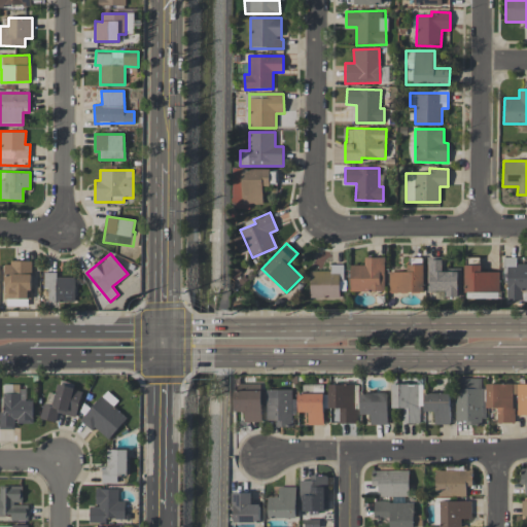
[(384,257),(363,257),(363,266),(350,265),(350,291),(384,291),(384,257)]
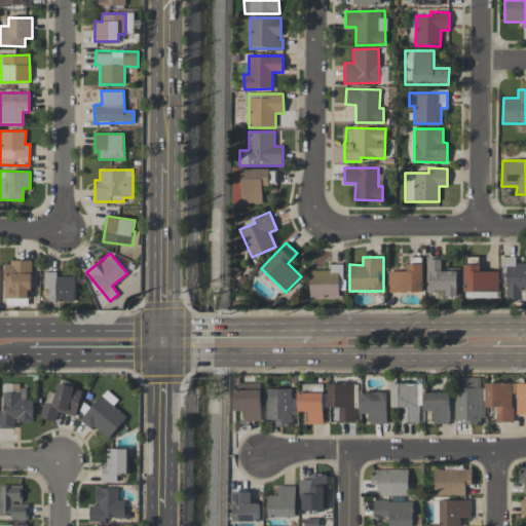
[(525,263),(516,264),(516,257),(502,257),(502,279),(505,279),(506,299),(521,299),(521,291),(525,290),(525,263)]
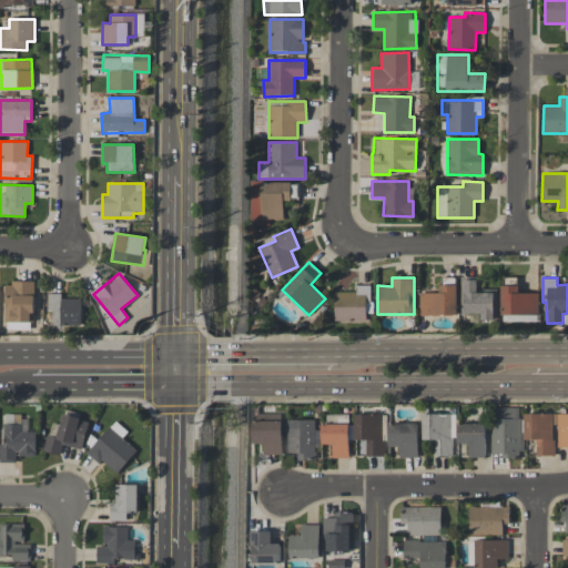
[(494,292),(477,293),(477,279),(460,279),(462,314),(479,314),(479,321),(494,320),(494,292)]
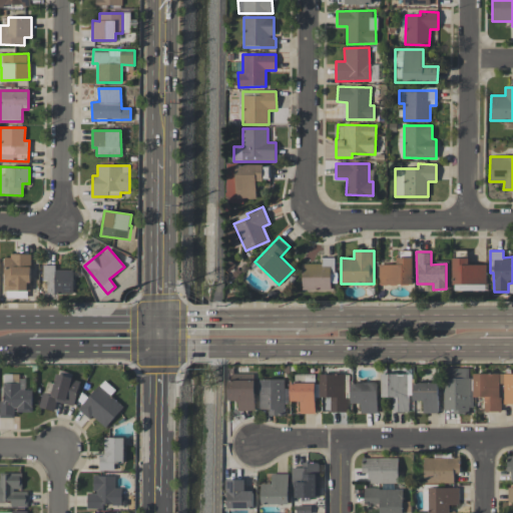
[(4,298),(30,298),(30,254),(5,254),(4,298)]
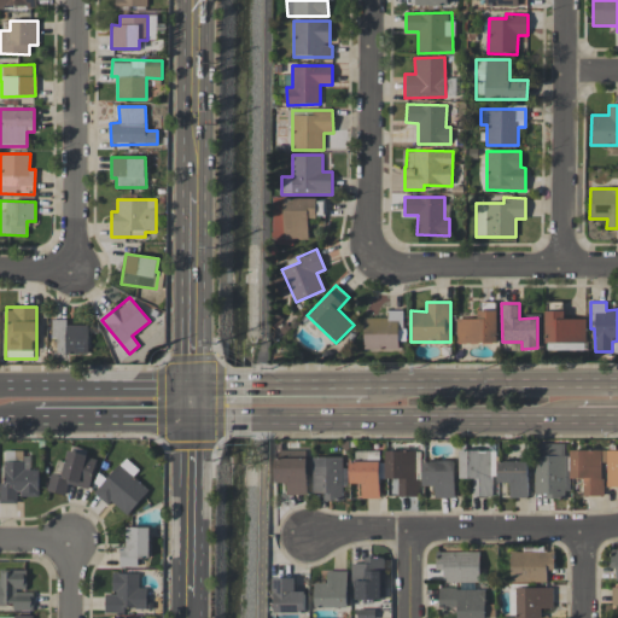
[(398,350),(400,336),(403,336),(403,310),(388,310),(388,318),(365,318),(363,349),(398,350)]
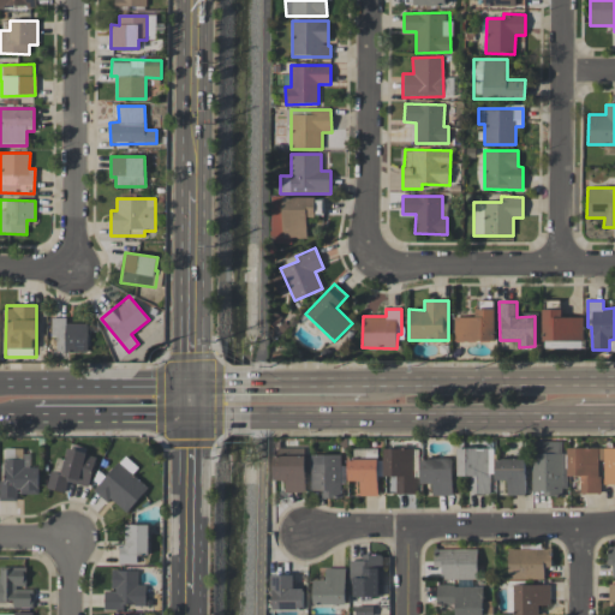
[(454,341),(495,341),(495,309),(475,309),(476,317),(454,317),(454,341)]
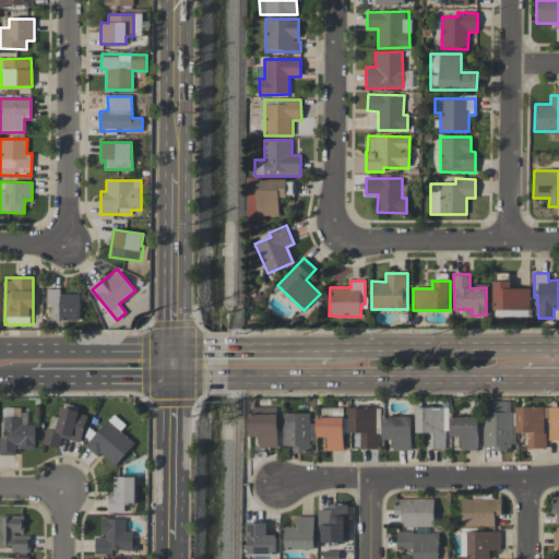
[(530,288),(510,288),(510,282),(494,281),(492,310),(530,310),(530,288)]
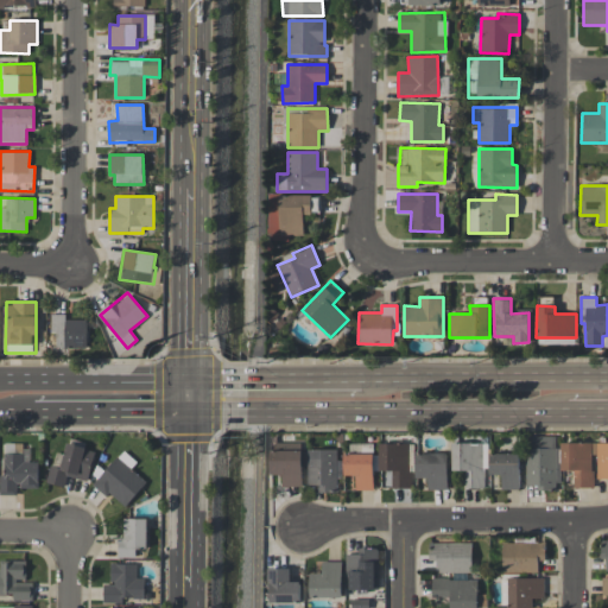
[(86,348),(86,320),(65,320),(65,315),(50,315),(50,334),(56,334),(56,348),(86,348)]
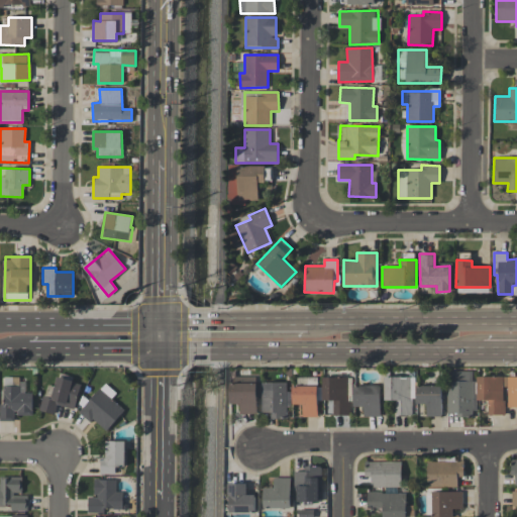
[(475,417),(474,371),(447,372),(448,413),(456,413),(456,417),(475,417)]
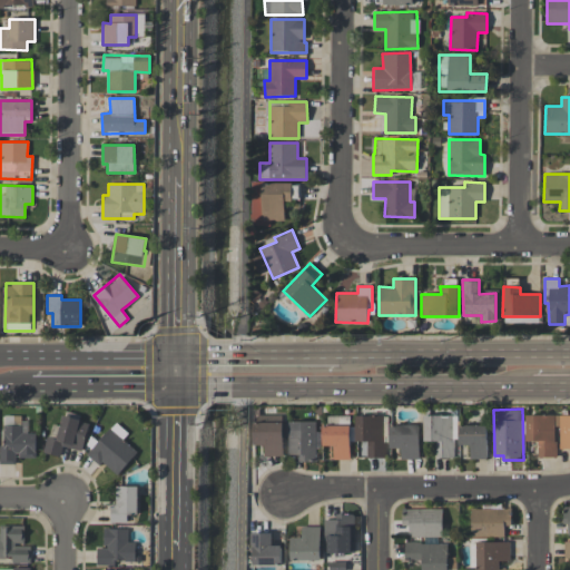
[(538,458),(556,457),(554,414),(526,415),(527,442),(538,441),(538,458)]
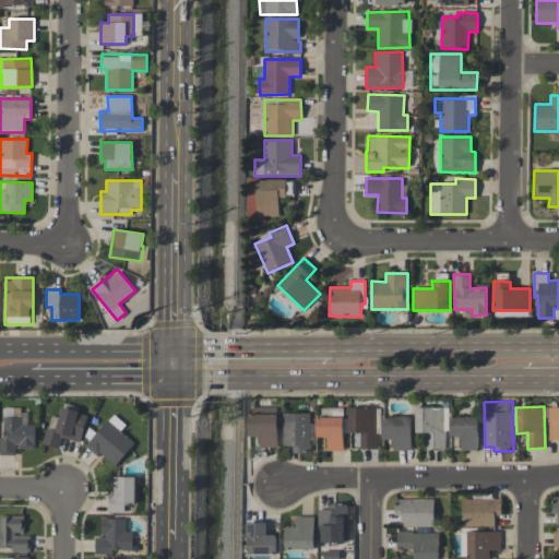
[(349,407),(349,448),(378,448),(377,407),(349,407)]
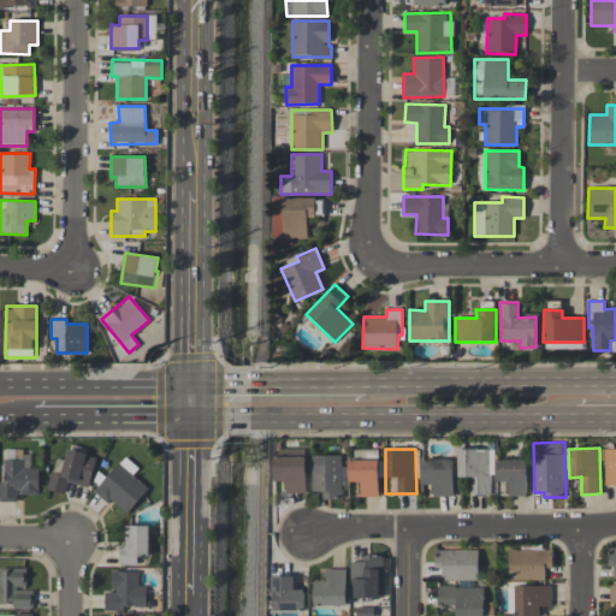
[(493,449),(457,449),(457,477),(471,477),(471,495),(492,496),(493,449)]
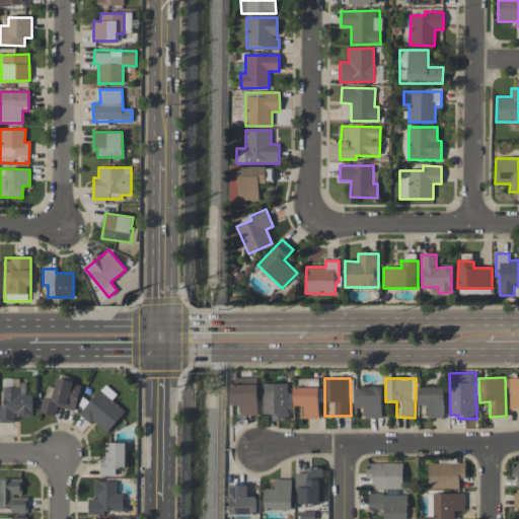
[(509,410),(518,409),(518,378),(510,378),(509,410)]
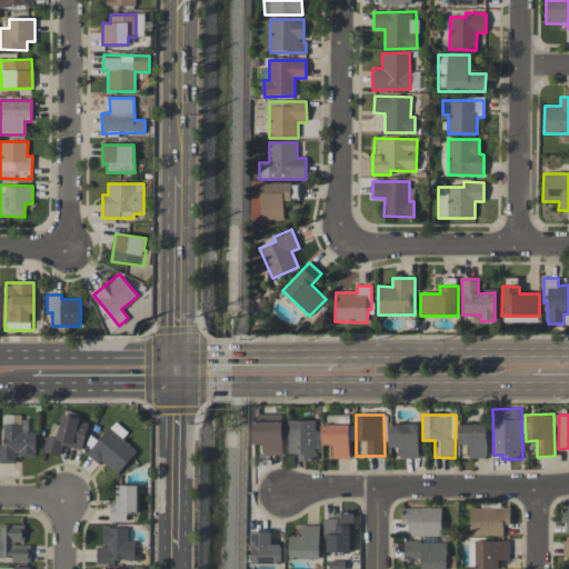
[(36,432),(27,432),(28,417),(3,416),(2,463),(17,463),(17,457),(36,458),(36,432)]
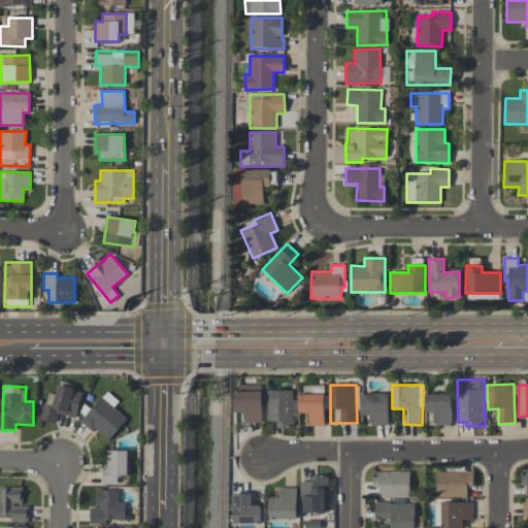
[(40,420),(56,423),(58,414),(76,418),(81,390),(57,386),(54,406),(43,404),(40,420)]
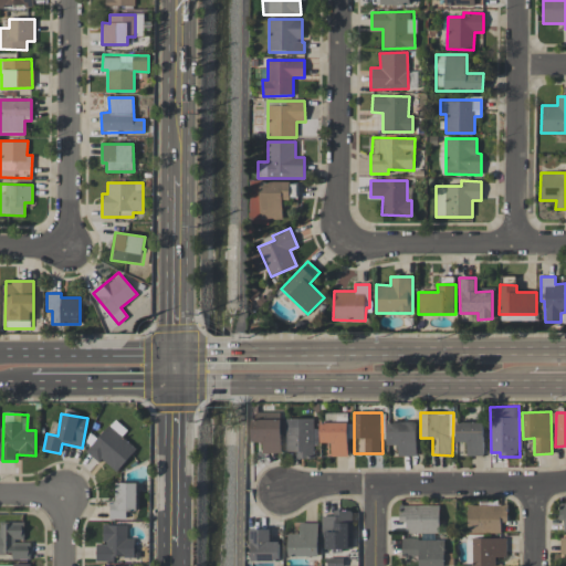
[(296,459),(314,458),(314,446),(316,446),(316,418),(285,419),(286,452),(296,452),(296,459)]
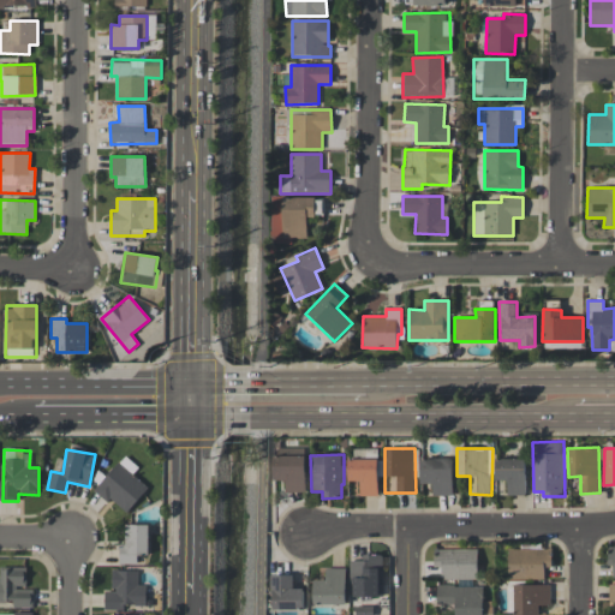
[(132,475),(138,467),(124,455),(95,490),(126,514),(148,487),(132,475)]
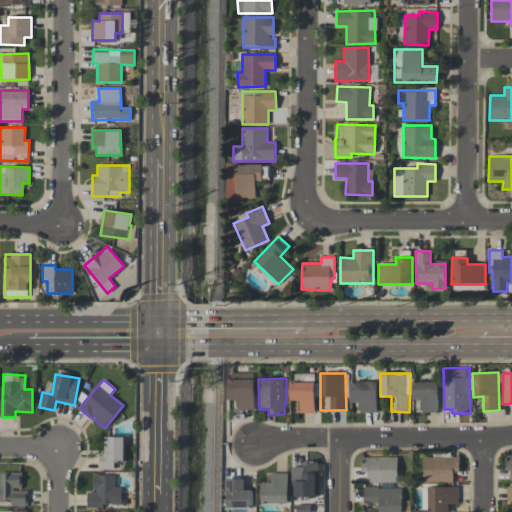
[(315,412),(314,382),(289,382),(290,401),(299,401),(299,412),(315,412)]
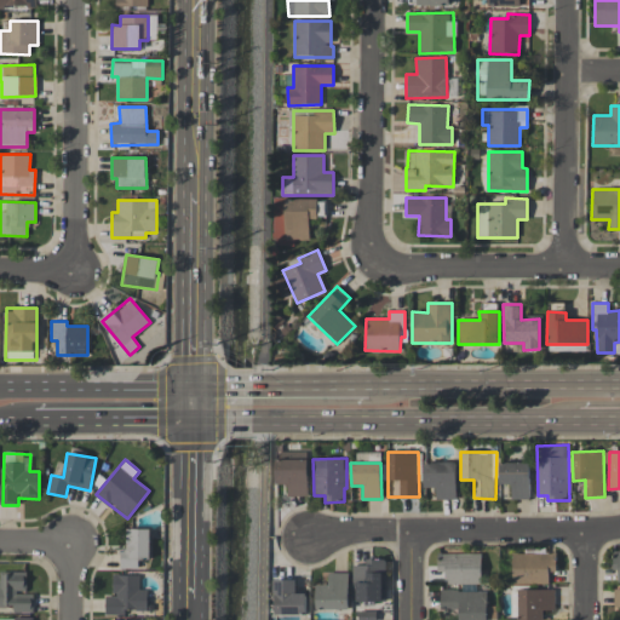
[(455,463),(424,463),(424,487),(435,487),(436,499),(457,499),(455,463)]
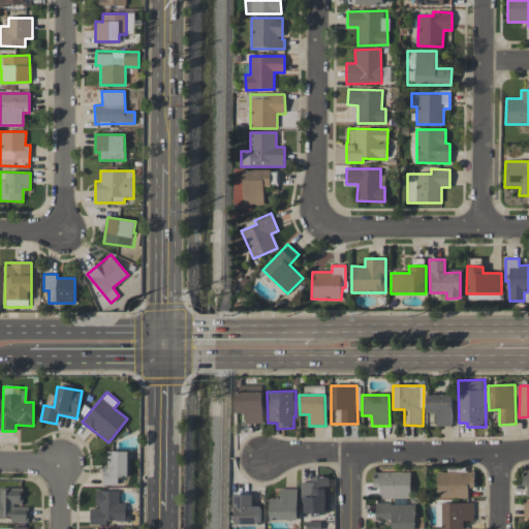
[(452,426),(452,395),(426,395),(426,413),(436,413),(436,426),(452,426)]
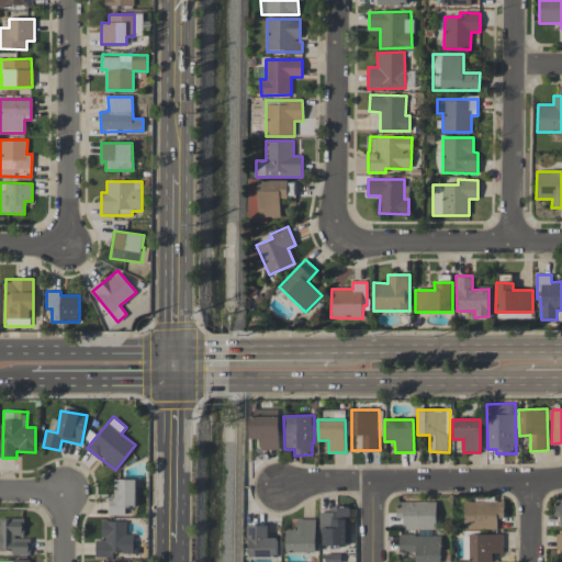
[(125,516),(125,508),(136,507),(135,479),(115,480),(115,497),(109,497),(109,516),(125,516)]
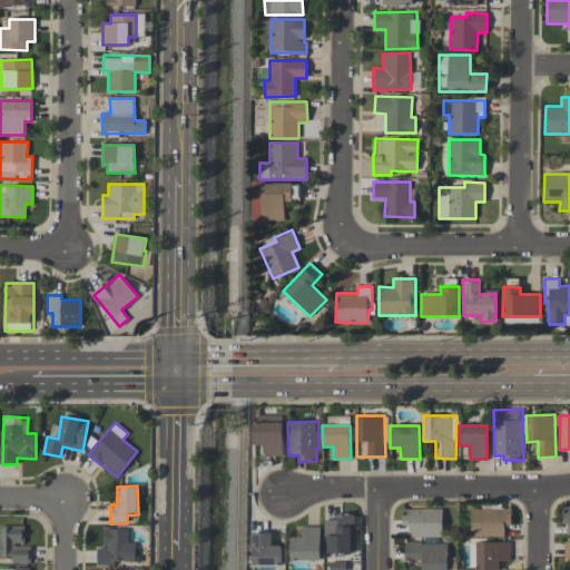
[(470,509),(471,537),(504,536),(503,526),(511,526),(511,508),(470,509)]
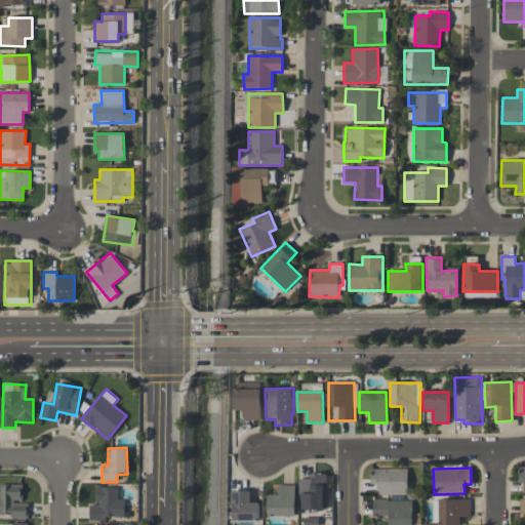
[(376,494),(407,494),(407,469),(370,470),(370,485),(376,485),(376,494)]
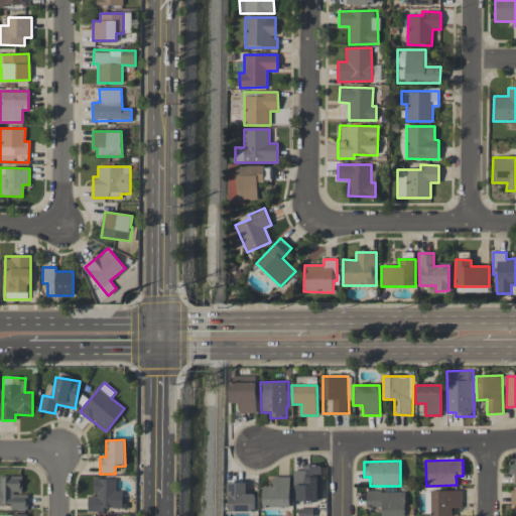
[(320,500),(320,465),(303,466),(303,470),(293,470),(293,501),(320,500)]
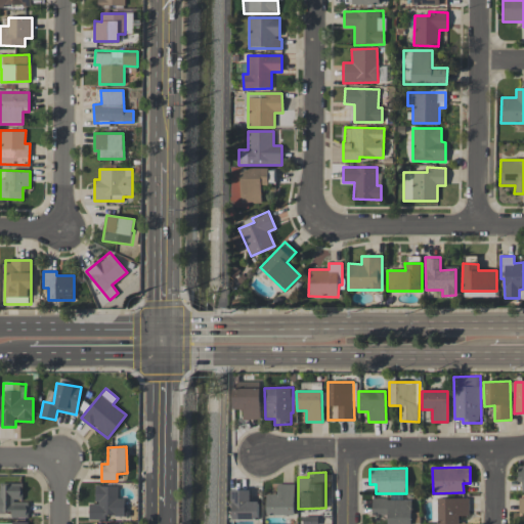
[(28,518),(29,501),(22,501),(22,483),(0,483),(0,511),(11,512),(10,518),(28,518)]
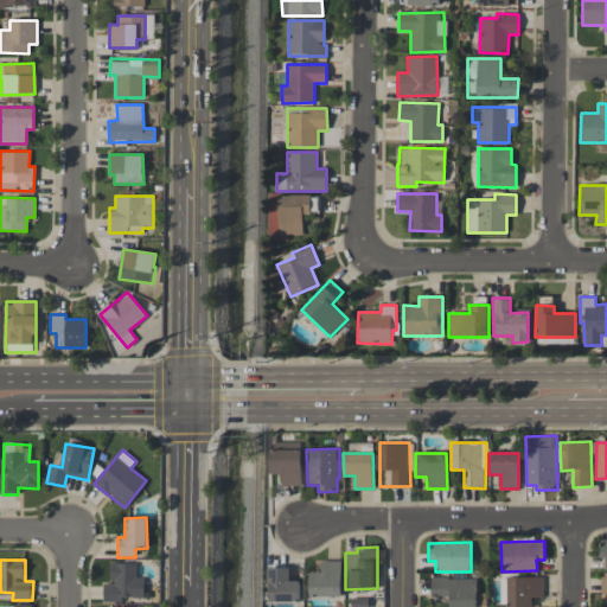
[(340,596),(342,561),(321,561),(320,573),(310,573),(310,595),(340,596)]
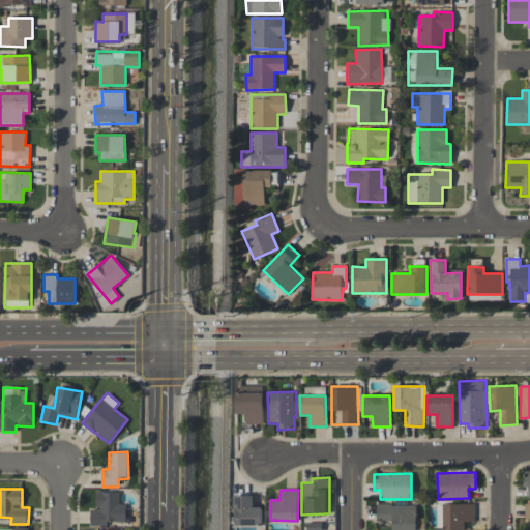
[(90,524),(125,525),(125,504),(119,504),(120,492),(96,491),(95,509),(90,509),(90,524)]
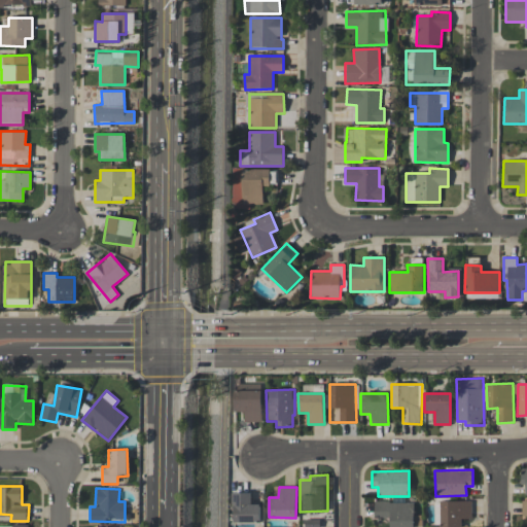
[(251,492),(233,493),(234,522),(260,522),(259,504),(252,504),(251,492)]
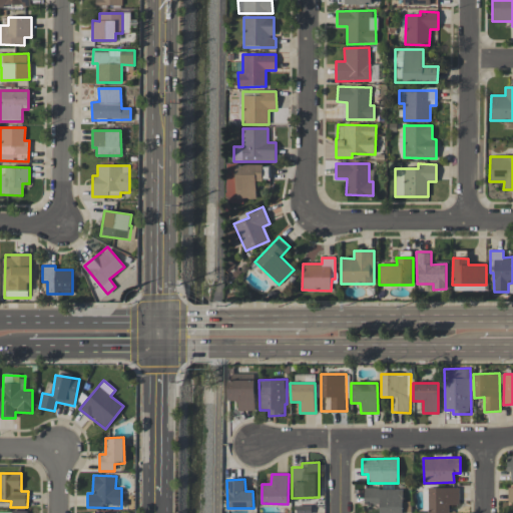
[(402,512),(402,488),(364,489),(364,505),(379,504),(379,512),(402,512)]
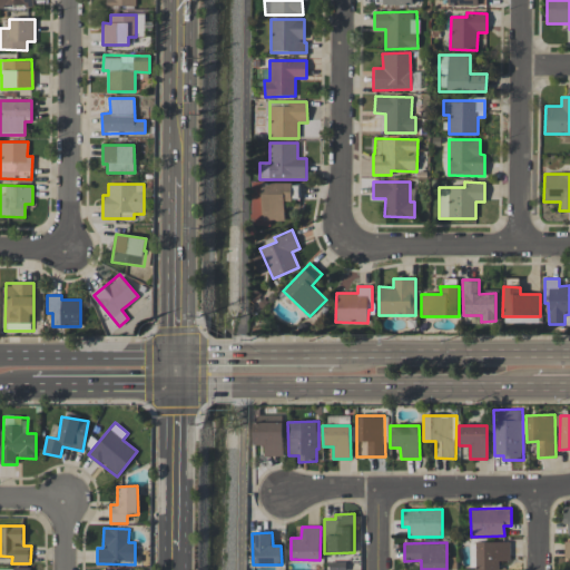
[(510,542),(475,543),(475,569),(499,569),(499,561),(510,560),(510,542)]
